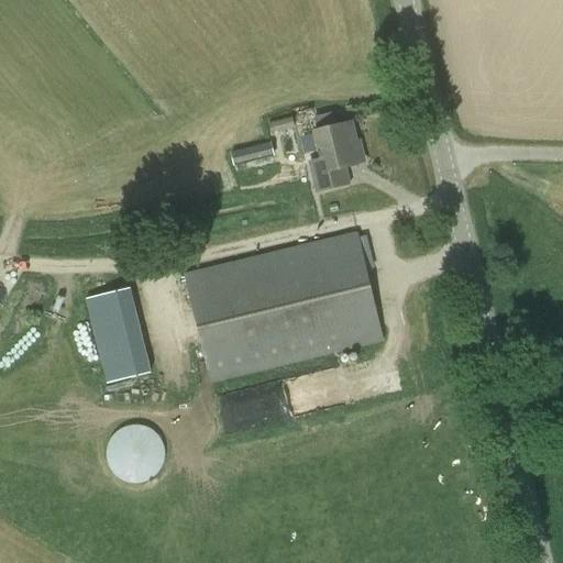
[(313,118),(317,131),(313,132),(321,161),(310,163),(317,191),(349,184),(344,166),(362,163),(352,123),(335,127),(332,113),(313,118)]
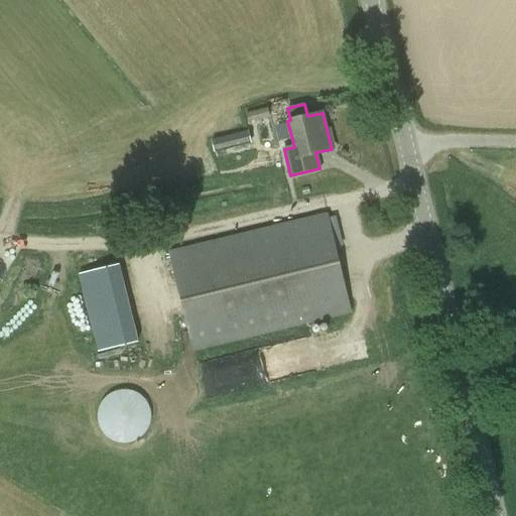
[(215,153),(252,144),(248,131),(244,131),(211,139),(215,153)]
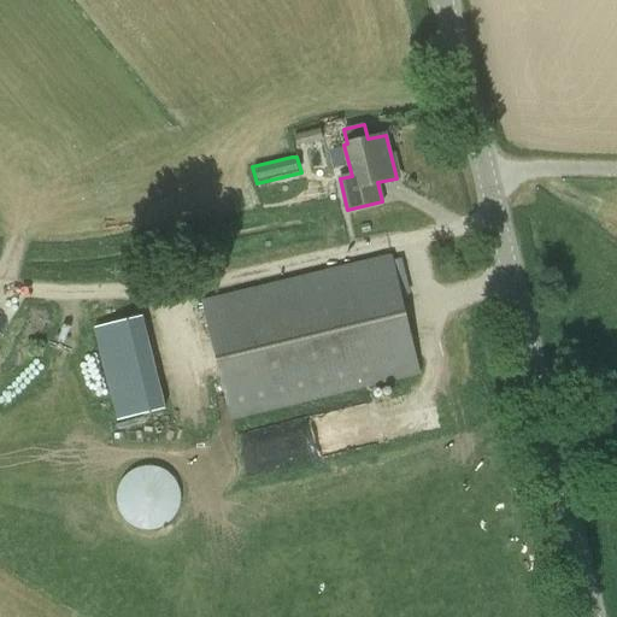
[(422,375),(392,254),(201,300),(222,383),(230,422),(422,375)]
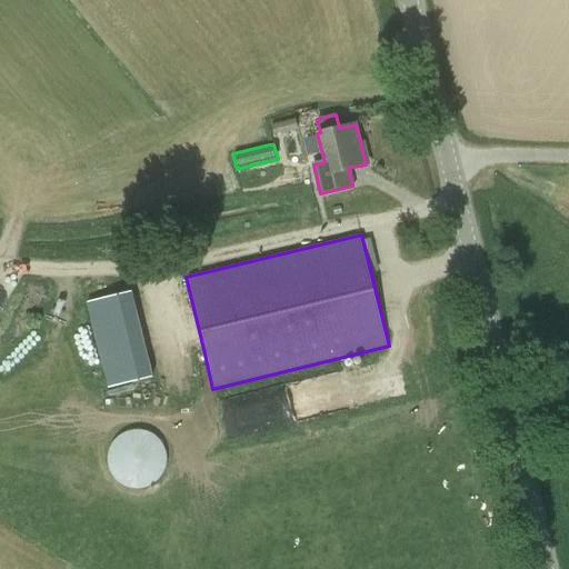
[(89,302),(111,388),(151,378),(129,292),(89,302)]
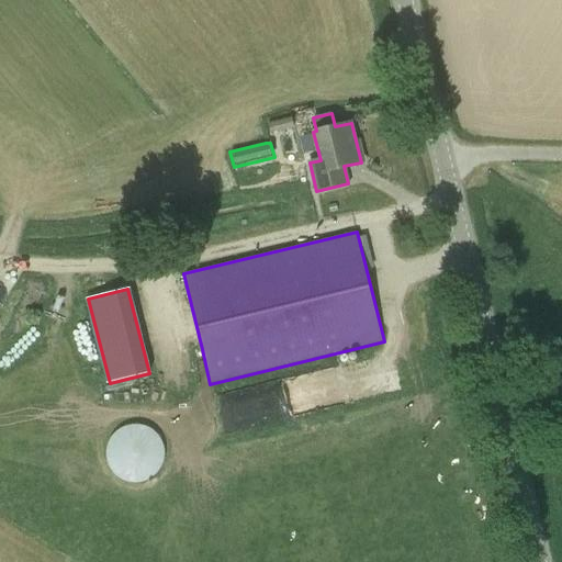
[(154,429),(145,424),(135,423),(125,425),(116,429),(110,437),(107,447),(105,457),(109,465),(114,473),(122,480),(131,483),(141,483),(149,480),(157,473),(163,465),(166,456),(165,446),(161,437),(154,429)]
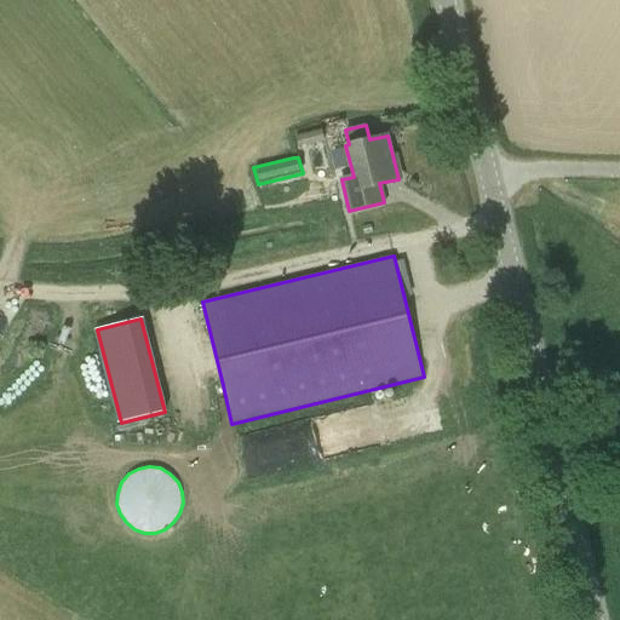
All buildings are outlined.
